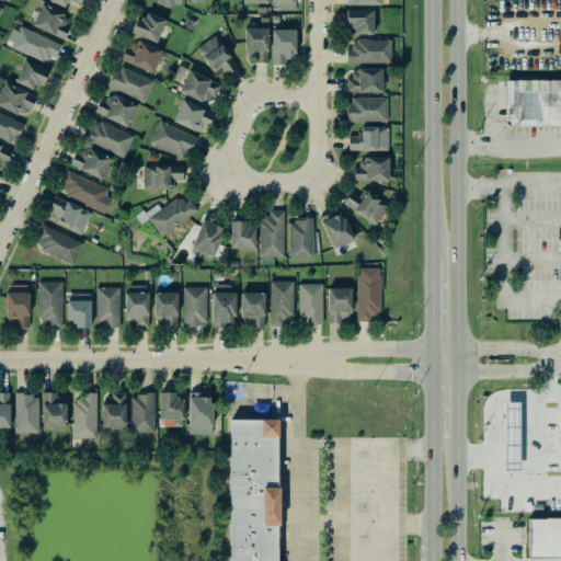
[(32,26),(61,39),(71,18),(42,4),(32,26)]
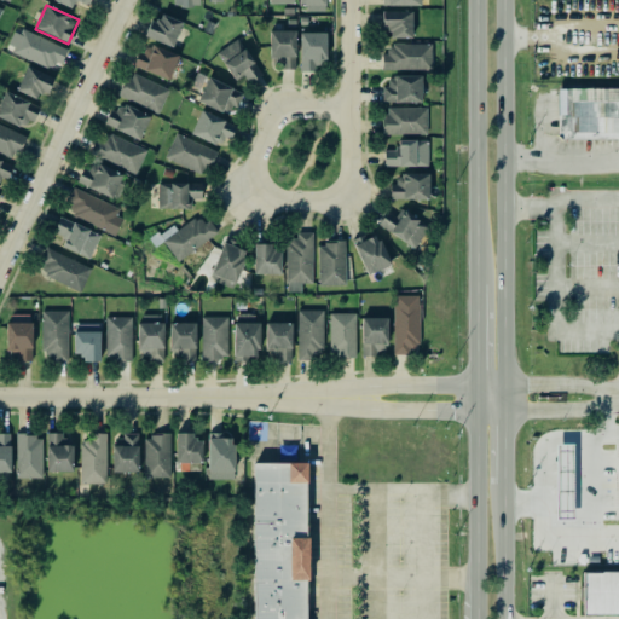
[(381,11),(381,36),(411,36),(412,12),(381,11)]
